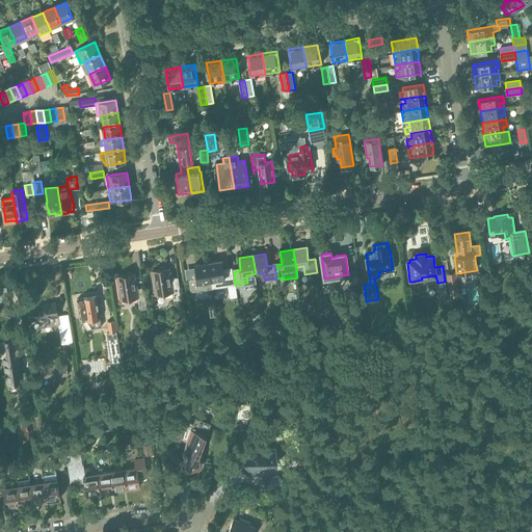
[(224,273),(222,260),(209,262),(212,288),(235,285),(233,272),(224,273)]
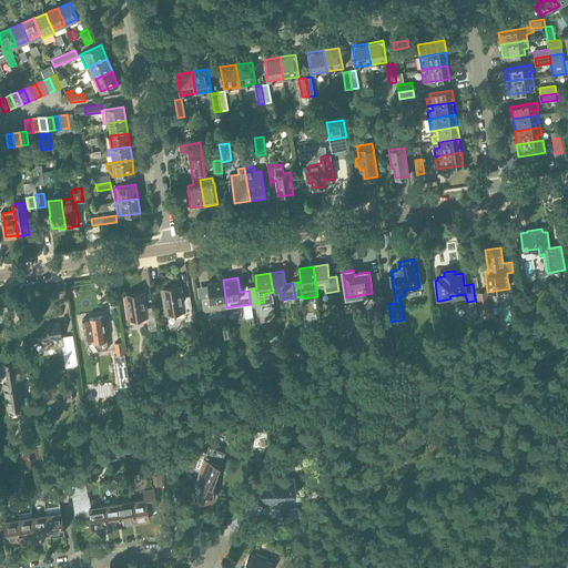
[(204,312),(219,310),(226,307),(223,280),(209,282),(211,296),(202,297),(204,312)]
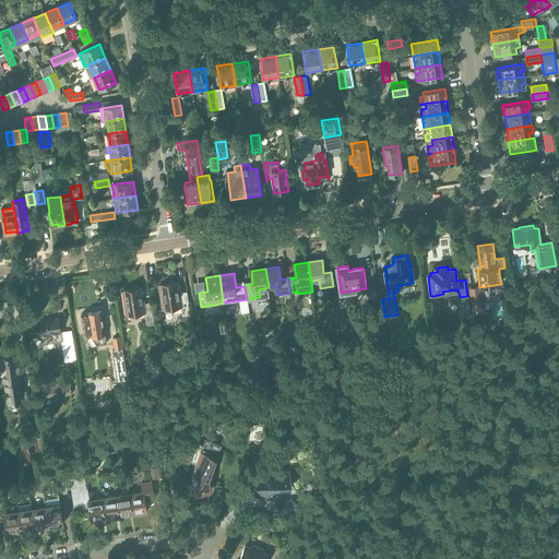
[(179,293),(178,282),(159,285),(164,309),(181,307),(182,318),(191,317),(187,292),(179,293)]
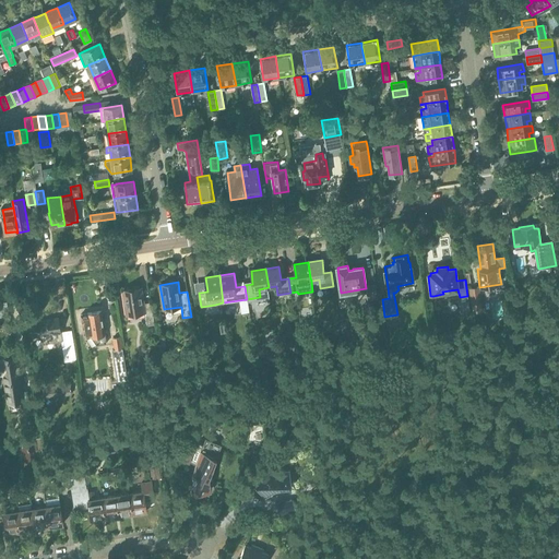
[(370,299),(378,298),(376,283),(368,284),(370,299)]
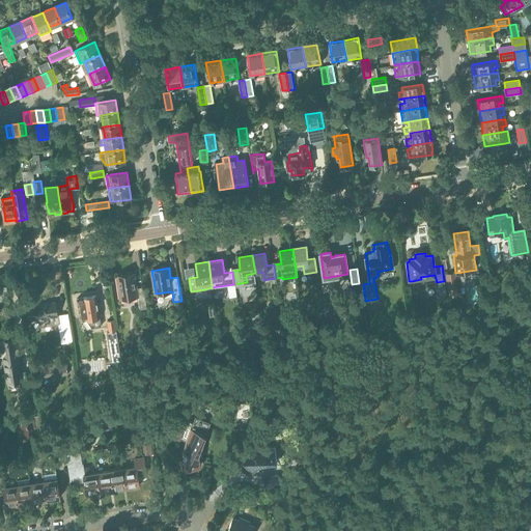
[(137,288),(134,273),(116,276),(120,299),(138,297),(140,309),(147,308),(143,287),(137,288)]
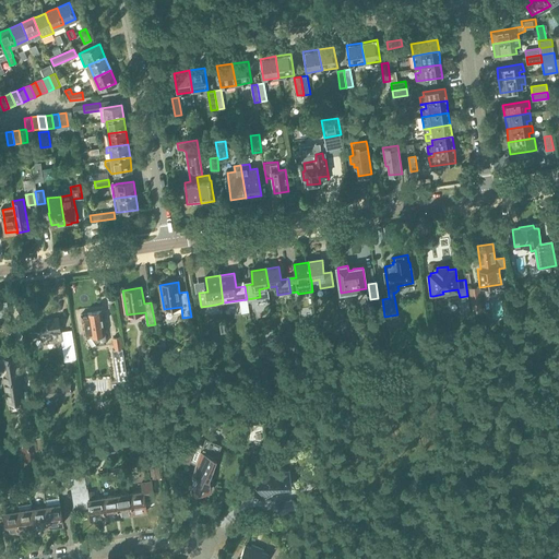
[(483,311),(479,287),(470,288),(473,313),(483,311)]
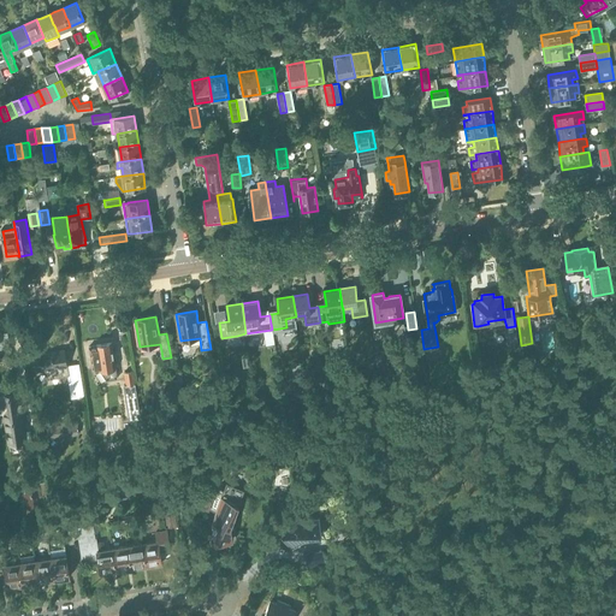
[(117,374),(116,368),(112,343),(96,345),(90,347),(94,371),(100,369),(106,380),(117,378),(117,374)]
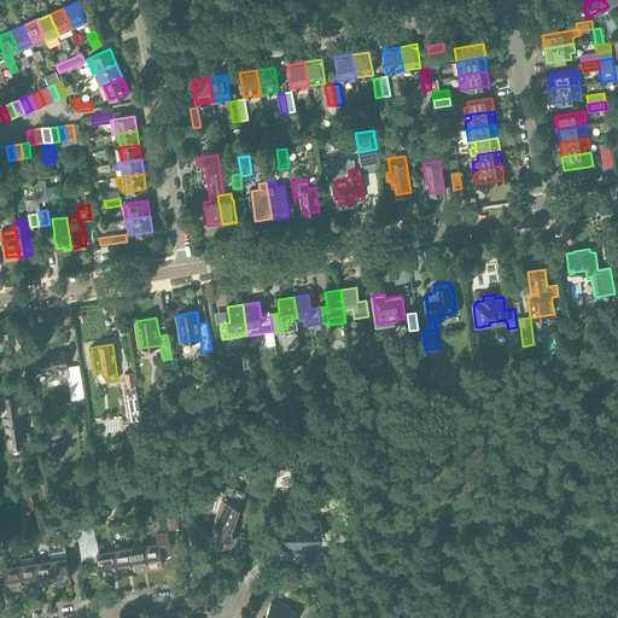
[(66,367),(64,351),(44,354),(44,355),(33,357),(34,371),(46,369),(48,380),(69,377),(73,401),(85,398),(83,390),(79,366),(66,367)]
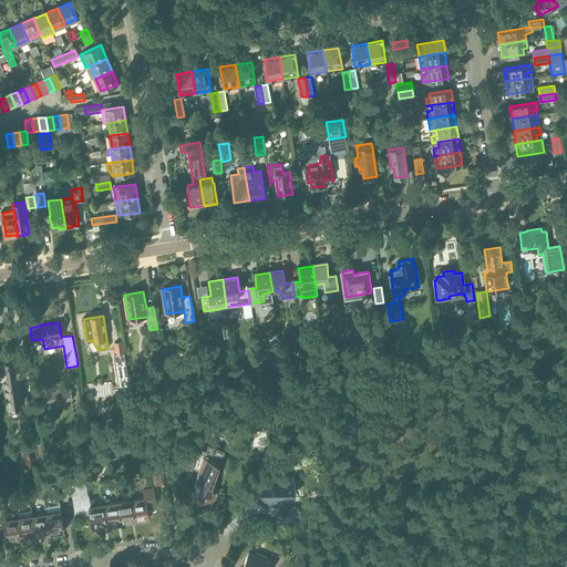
[(161,340),(162,356),(169,354),(168,344),(166,344),(166,340),(161,340)]
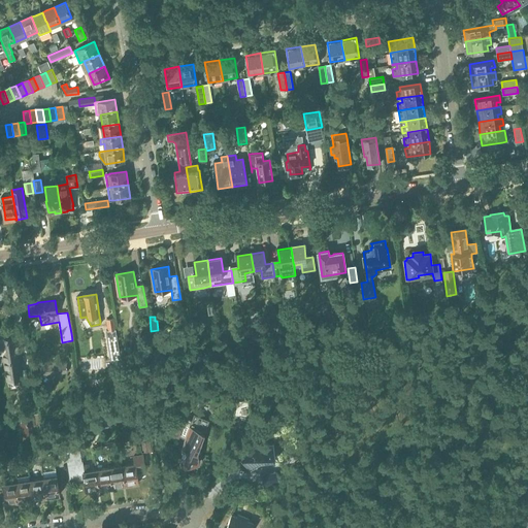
[(118,363),(122,363),(117,329),(116,329),(114,318),(106,319),(108,329),(106,330),(111,360),(118,359),(118,363)]
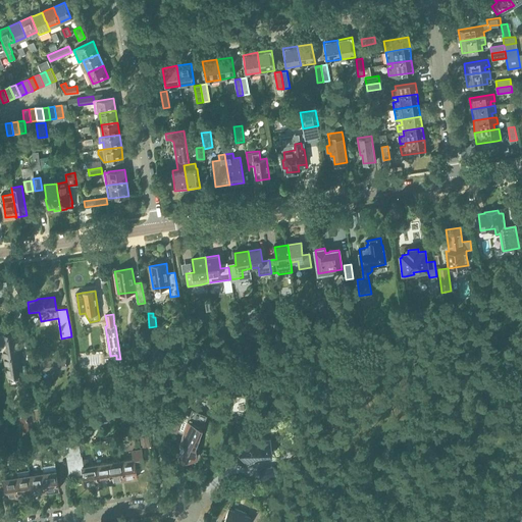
[(11,333),(10,332),(5,333),(5,334),(0,335),(0,349),(3,349),(7,374),(19,372),(21,384),(29,383),(25,364),(18,366),(16,355),(18,355),(15,333),(11,333)]
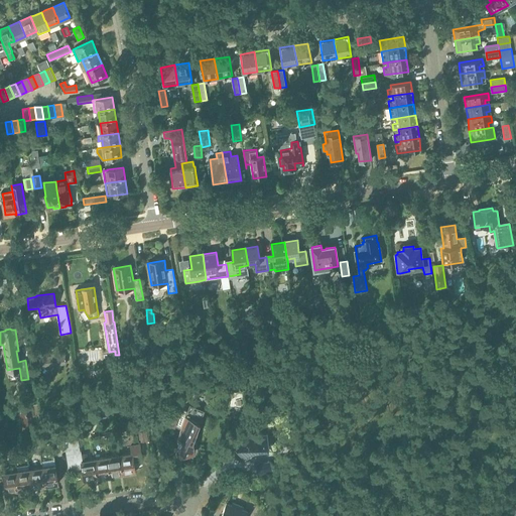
[(43,367),(67,365),(66,354),(41,356),(43,367)]
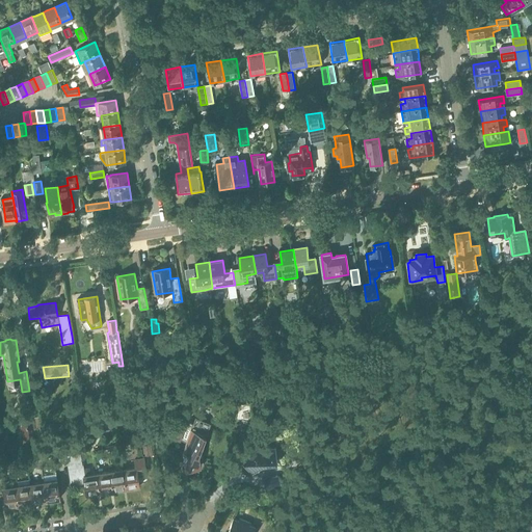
[(116,389),(126,388),(124,373),(114,375),(116,389)]
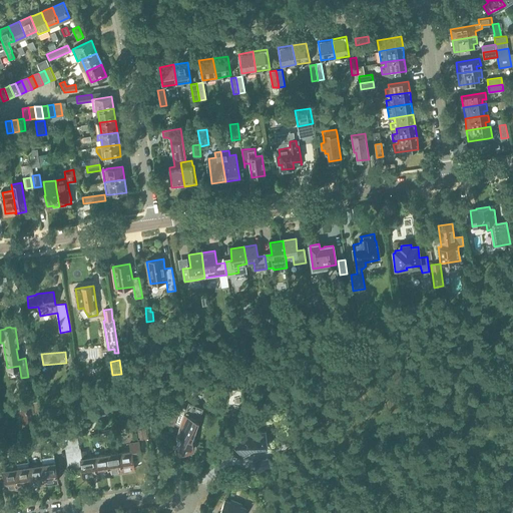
[(37,418),(36,412),(40,411),(38,401),(33,402),(33,403),(21,405),(22,412),(20,412),(21,415),(22,415),(24,422),(33,421),(33,419),(37,418)]
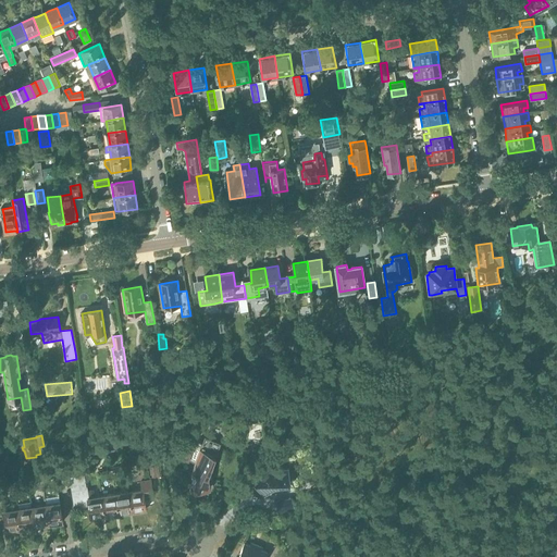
[(205,436),(202,443),(197,441),(189,460),(195,462),(192,471),(195,490),(211,487),(209,473),(221,443),(205,436)]
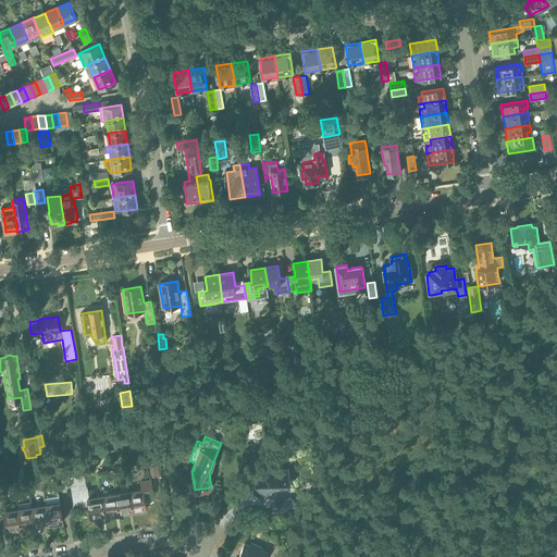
[(185,449),(182,458),(188,460),(192,452),(185,449)]
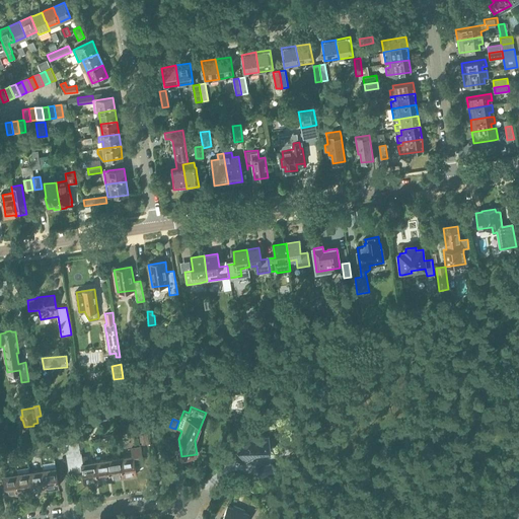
[(147,431),(139,432),(141,445),(149,444),(148,434),(147,434),(147,431)]
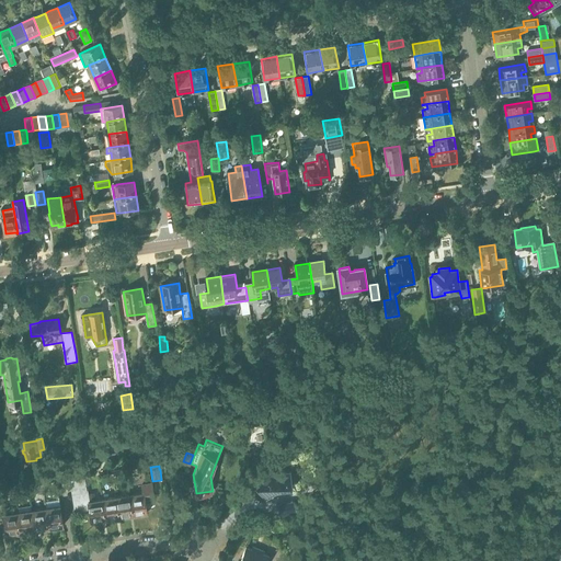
[(271,472),(268,473),(256,484),(266,497),(277,489),(294,487),(292,470),(271,472)]
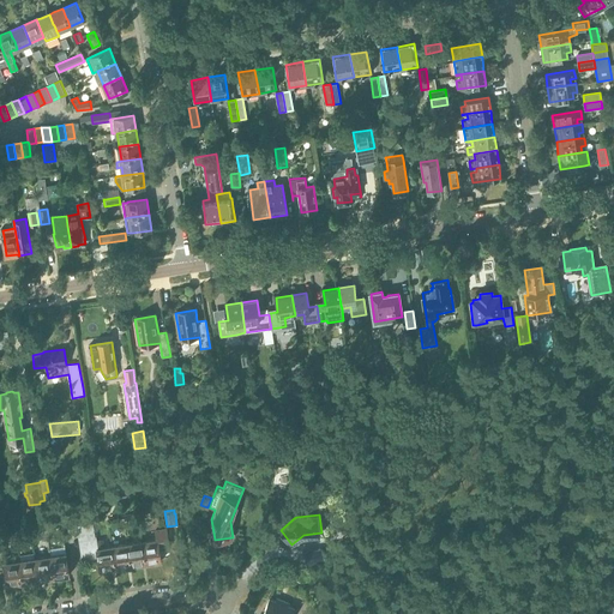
[(146,564),(162,561),(160,547),(169,546),(167,529),(157,530),(158,540),(144,542),(146,564)]
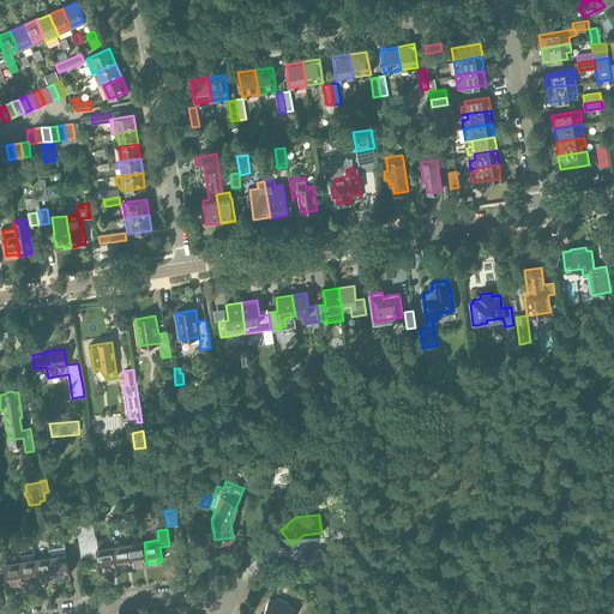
[(78,539),(79,548),(98,546),(96,536),(95,536),(78,539)]
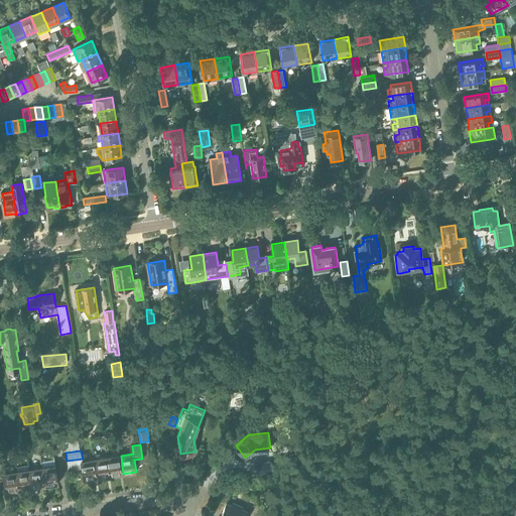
[(111,476),(123,474),(121,456),(108,457),(111,476)]
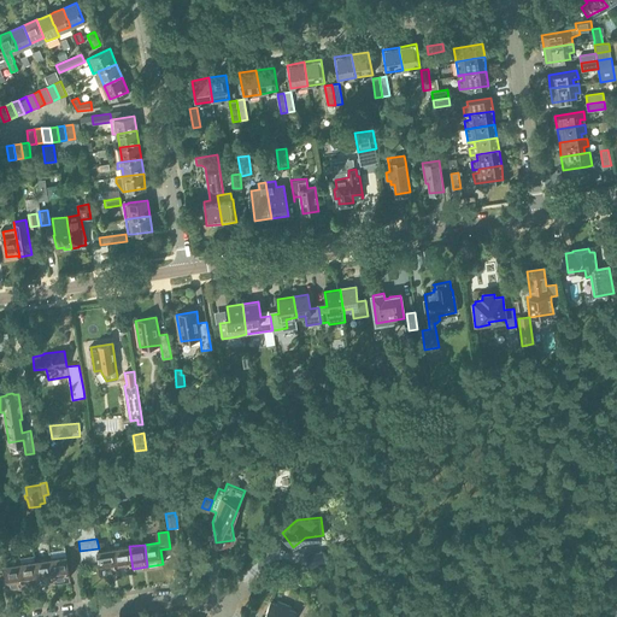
[(117,571),(133,569),(129,546),(113,548),(117,571)]
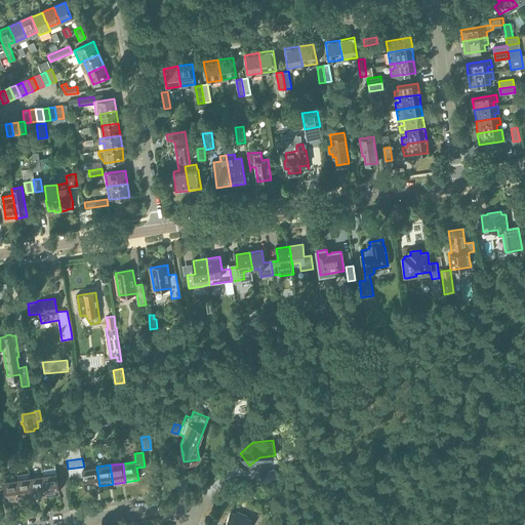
[(84,479),(86,488),(99,486),(96,467),(84,469),(83,469),(83,473),(84,479)]
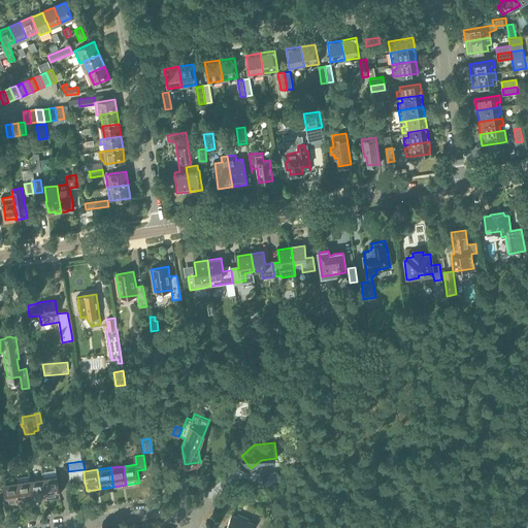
[(46,497),(60,495),(56,470),(43,472),(44,479),(46,497)]
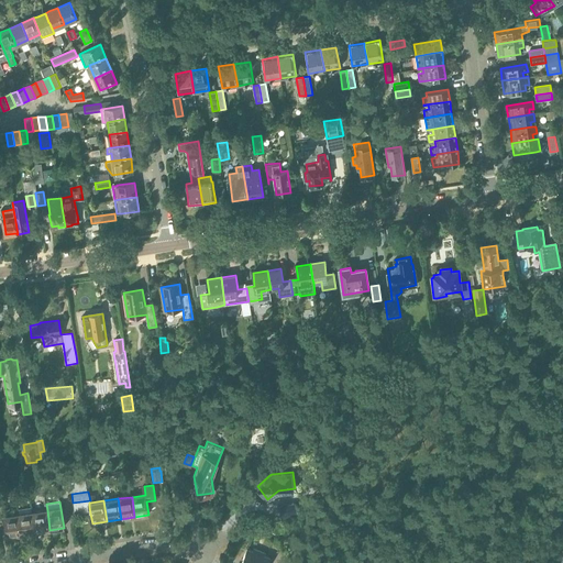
[(296,503),(278,505),(280,519),(298,517),(296,503)]
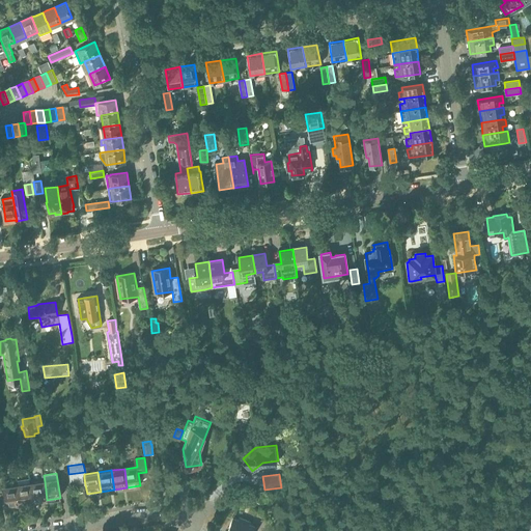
[(30,483),(29,478),(18,480),(19,485),(18,485),(21,504),(34,502),(31,483),(30,483)]
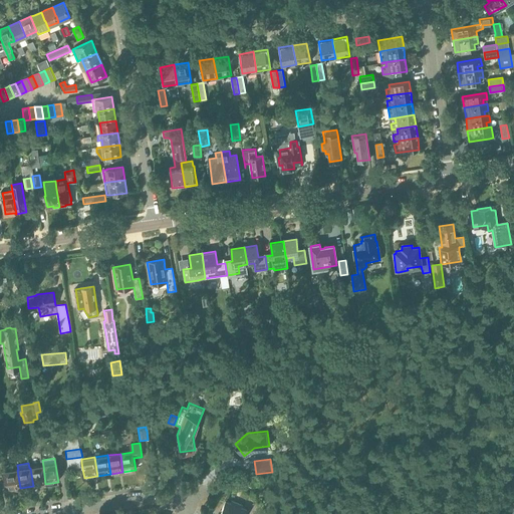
[(33,486),(45,484),(43,466),(30,468),(33,486)]
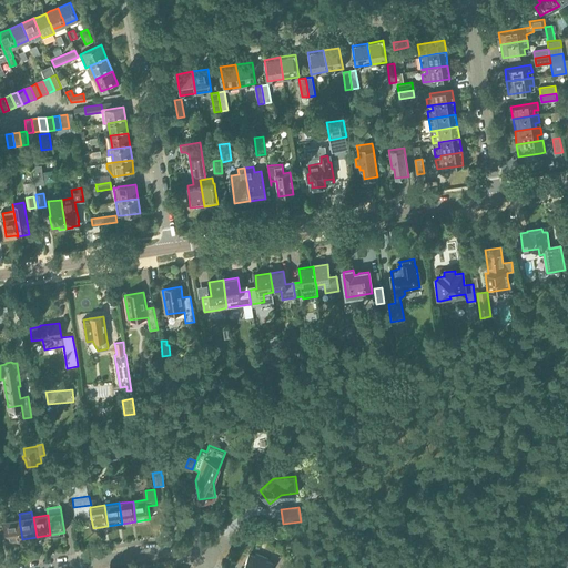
[(8,541),(22,539),(19,519),(4,521),(8,541)]
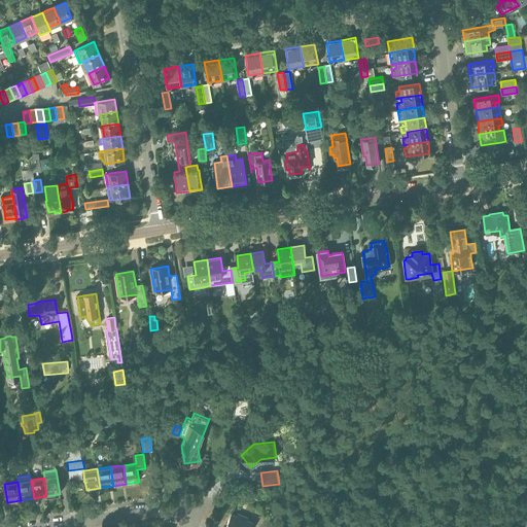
[(250,526),(253,522),(247,519),(248,517),(239,513),(238,516),(232,514),(226,526),(250,526)]
